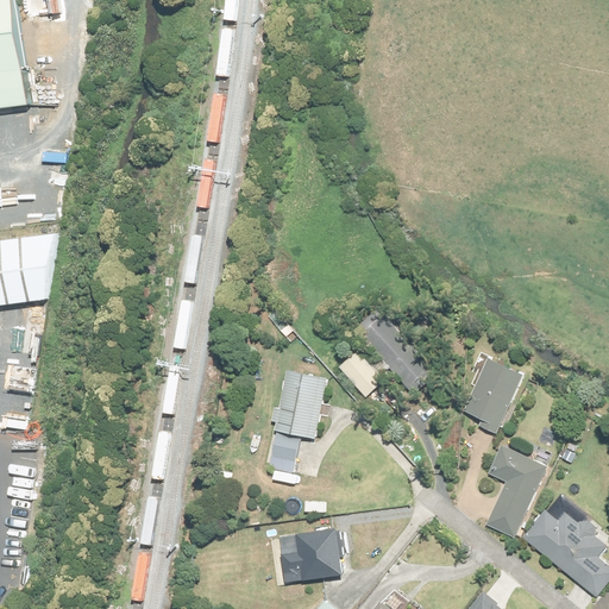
[(10,0),(0,0),(0,106),(23,105),(10,0)]
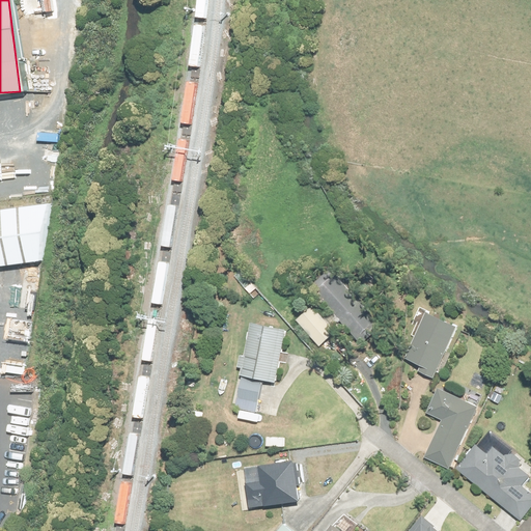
[(46,203),(0,208),(0,263),(38,259),(46,203)]
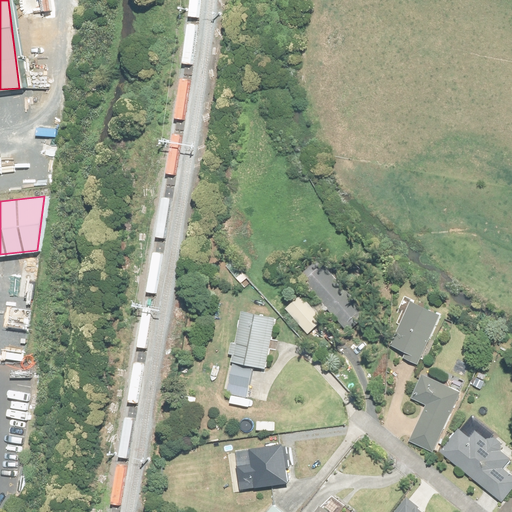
[(321,303),(314,309),(321,316),(326,310),(347,331),(369,310),(322,261),(301,282),(321,303)]
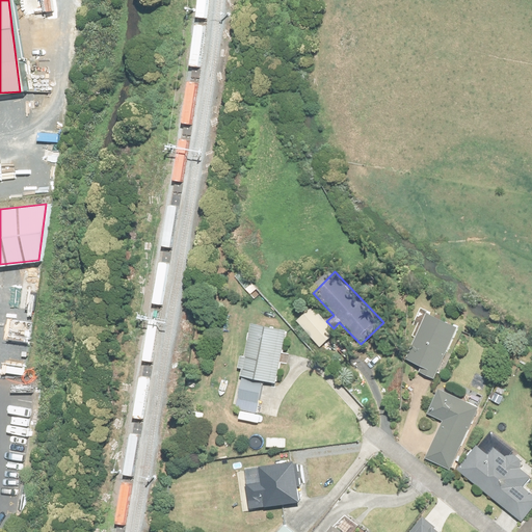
[(312,306),(296,321),(322,347),(338,333),(334,328),(326,321),(312,306)]
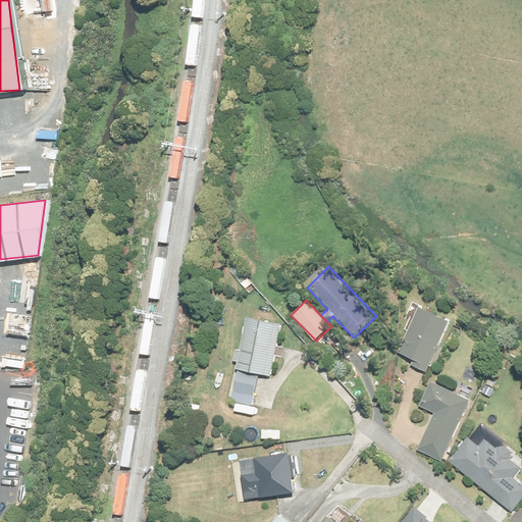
[(426,373),(452,320),(419,305),(398,350),(416,359),(412,366),(426,373)]
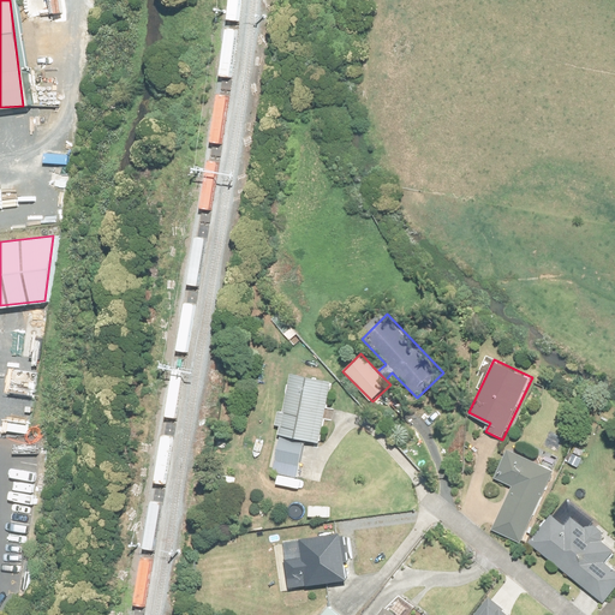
[(333,381),(291,375),(285,412),(278,411),(275,428),(282,429),(281,436),(322,443),(333,381)]
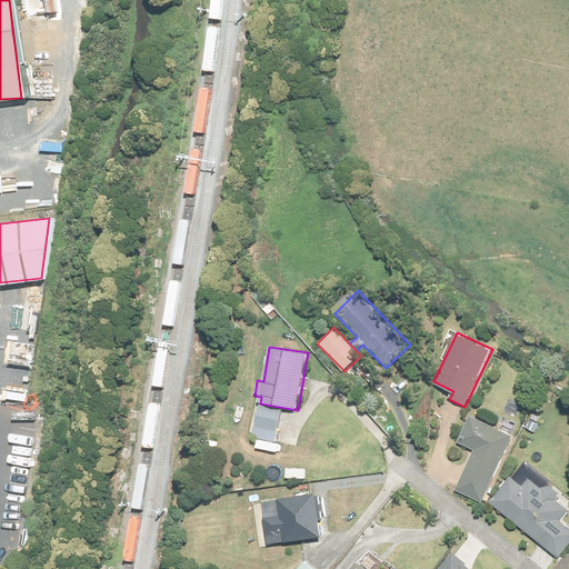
[(278,409),(257,406),(252,439),(273,441),(278,409)]
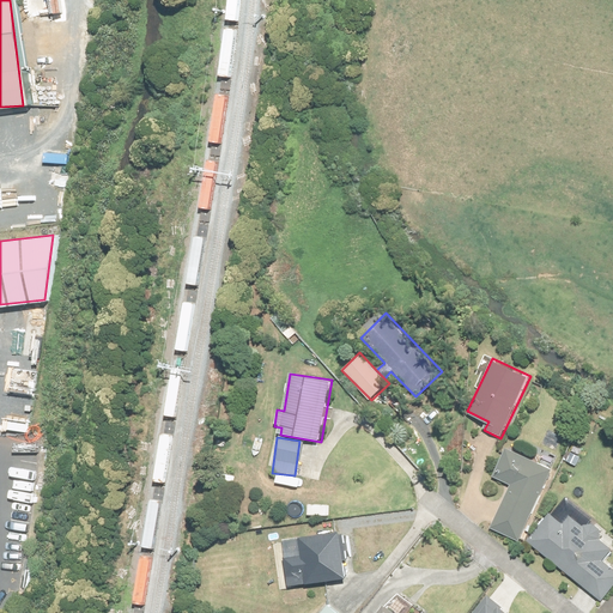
[(553,469),(507,447),(493,474),(513,484),(492,527),(519,540),(553,469)]
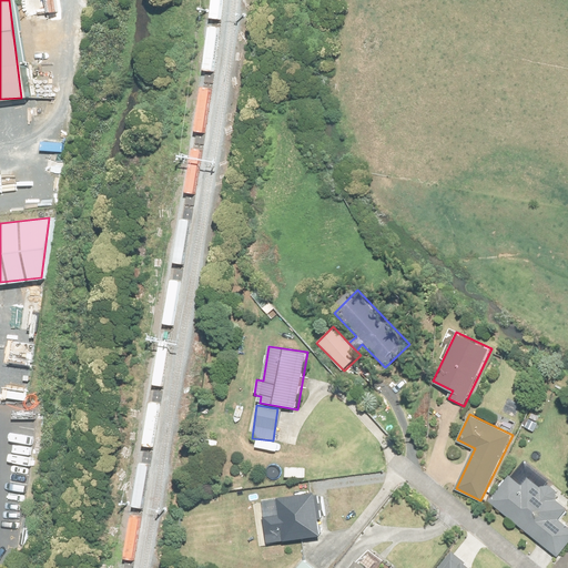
[(509,477),(489,503),(556,558),(567,543),(567,527),(560,521),(567,511),(567,508),(557,499),(557,498),(557,497),(557,496),(557,495),(557,494),(557,493),(556,492),(556,490),(556,489),(555,489),(555,488),(554,488),(554,487),(553,487),(551,487),(551,486),(550,486),(549,486),(548,486),(547,486),(546,486),(545,486),(544,486),(543,487),(541,487),(540,488),(528,478),(523,486),(509,477)]
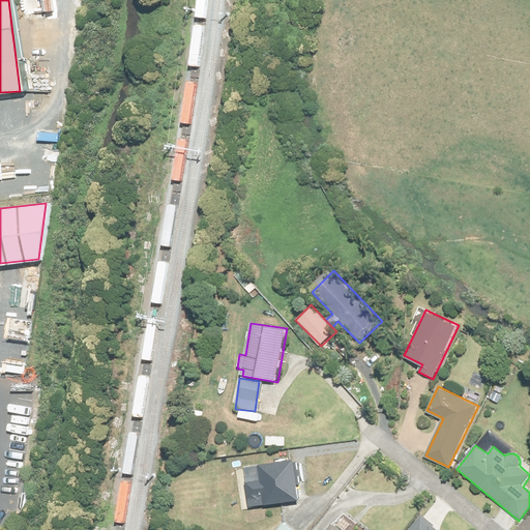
[(300,461),(243,467),(247,507),(304,501),(300,461)]
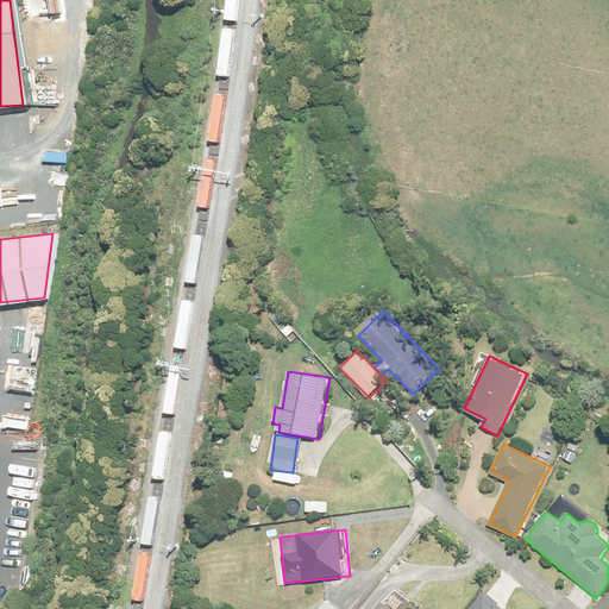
[(501,608),(503,606),(483,591),(470,608),(501,608)]
